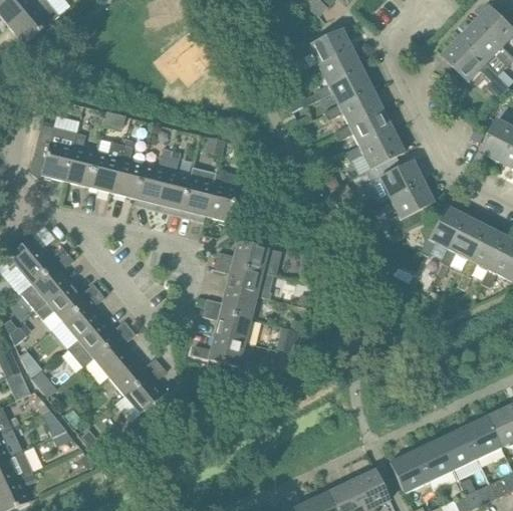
[(1,0),(0,1),(0,14),(9,25),(38,0),(1,0)]
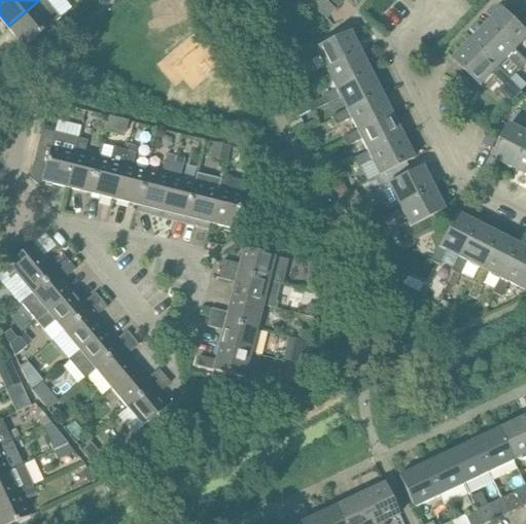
[(39,0),(9,26),(25,45),(61,15),(48,0),(39,0)]
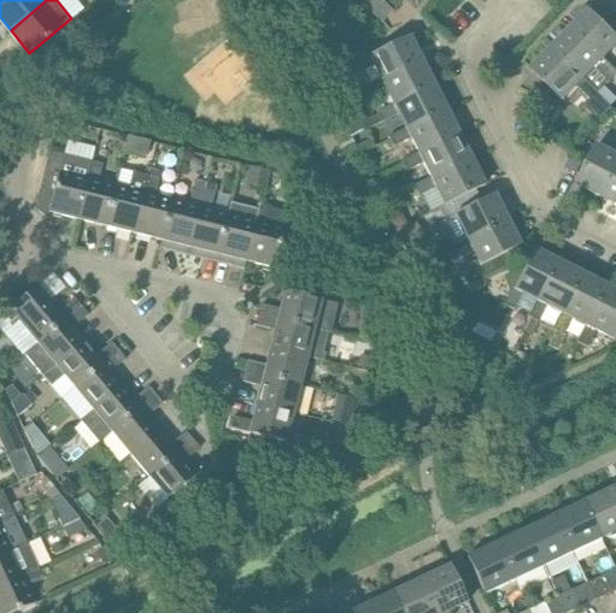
[(362,0),(383,21),(402,1),(400,0),(362,0)]
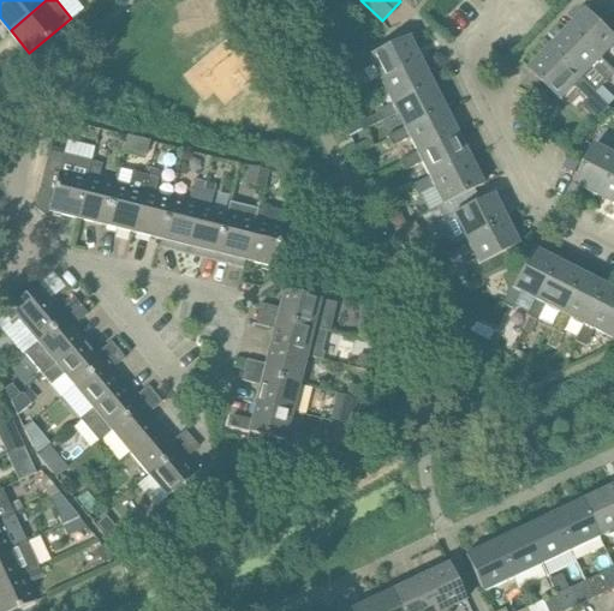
[(613,30),(589,6),(568,27),(613,70),(613,66),(603,55),(613,46),(613,30)]
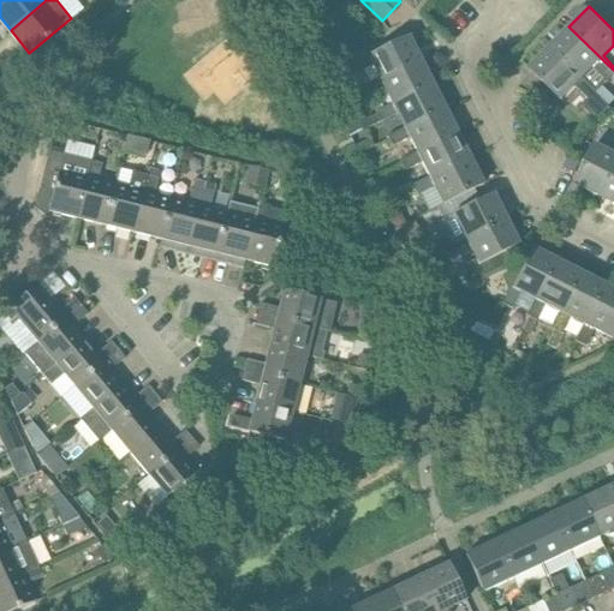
[(613,70),(568,27),(549,47),(595,90),(613,72),(613,70)]
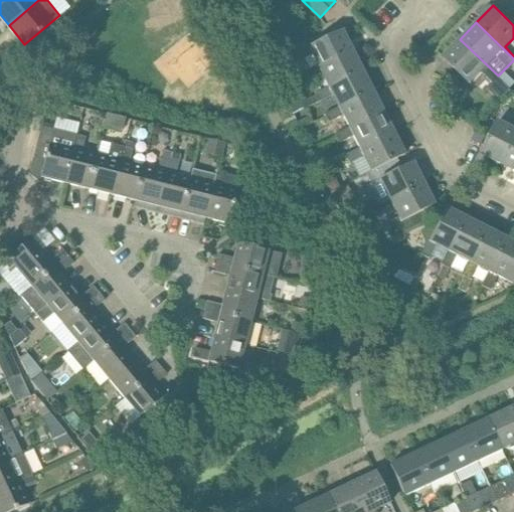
[(305,72),(352,48),(342,28),(310,45),(309,43),(294,50),(299,59),(313,52),(319,63),(305,70),(305,72)]
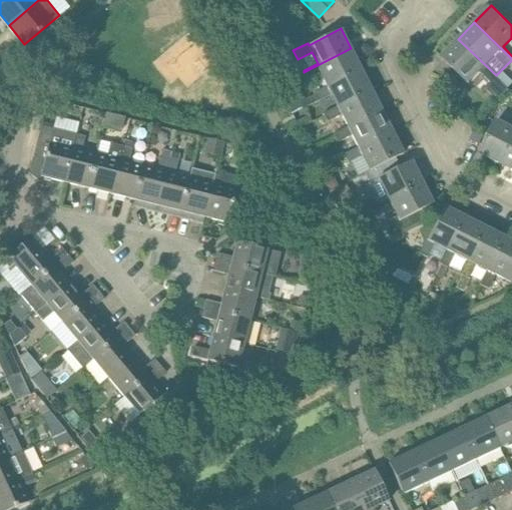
[(491,80),(496,75),(458,39),(442,55),(469,81),(480,69),(491,80)]
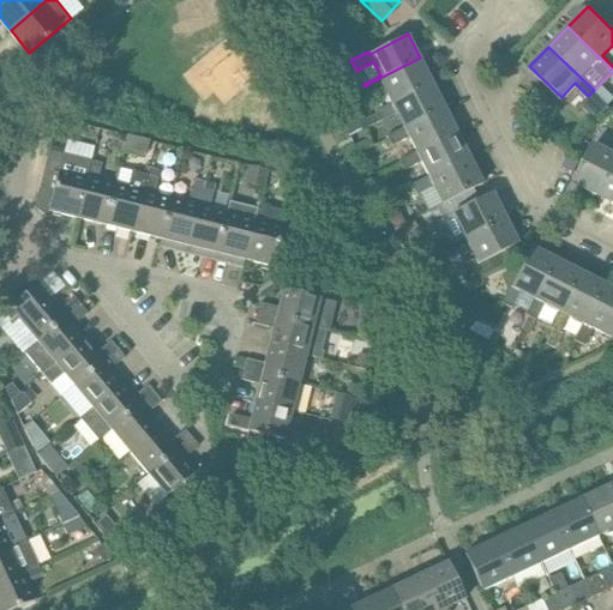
[(376,109),(377,110),(433,82),(420,58),(364,86),(368,95),(385,86),(392,101),(376,109)]
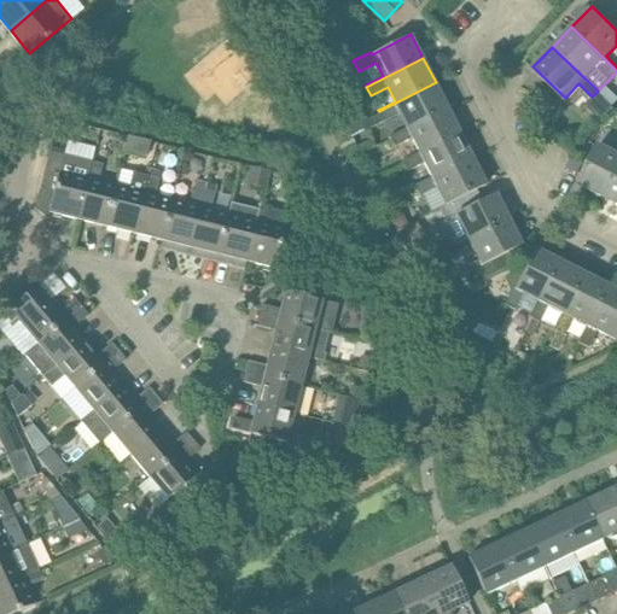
[(448,107),(436,82),(379,111),(361,120),(366,128),(400,111),(407,126),(390,134),(391,135),(448,107)]
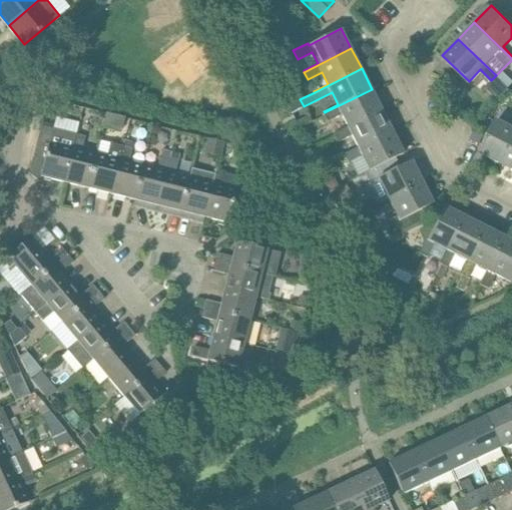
[(491,80),(485,87),(498,100),(510,88),(496,75),(491,80)]
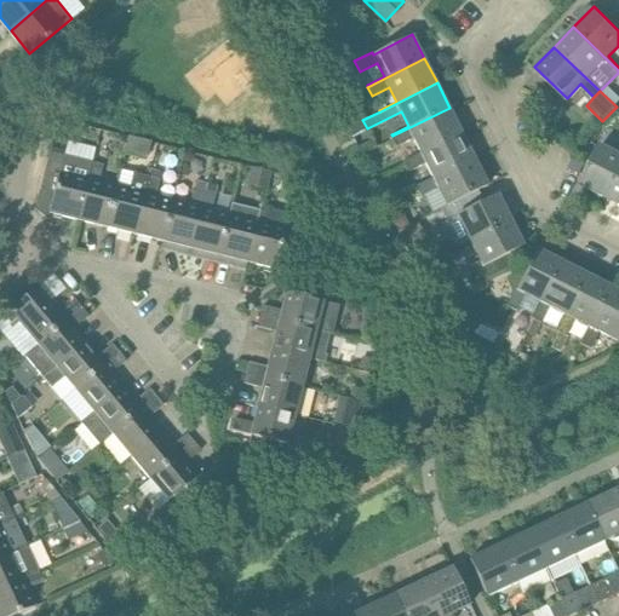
[(405,159),(405,161),(462,132),(450,108),(393,136),(397,145),(414,137),(420,150),(405,159)]
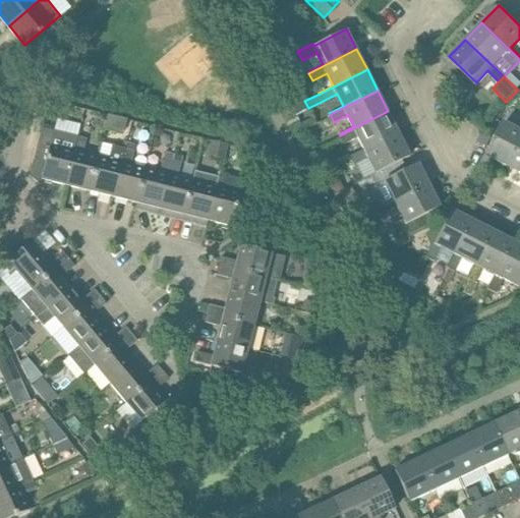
[(399,131),(388,111),(340,135),(344,142),(358,135),(364,148),(350,155),(350,156),(399,131)]
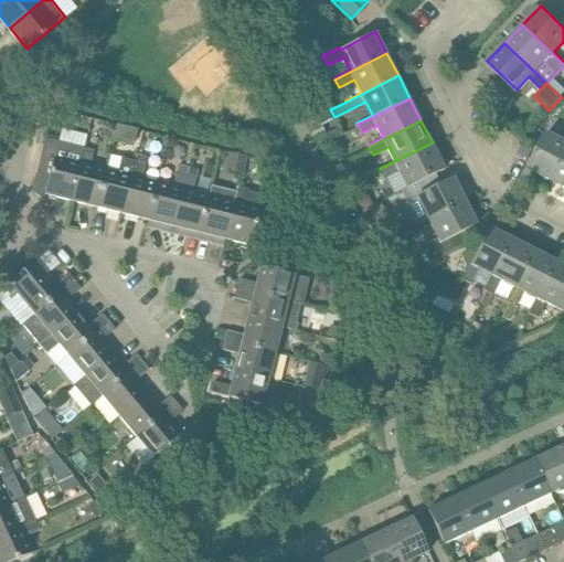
[(140,129),(120,124),(117,137),(137,142),(140,129)]
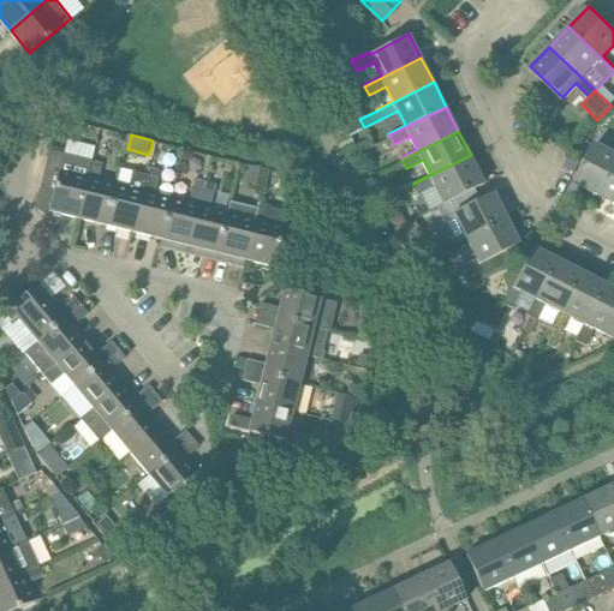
[(577,181),(602,195),(613,171),(613,149),(597,142),(577,181)]
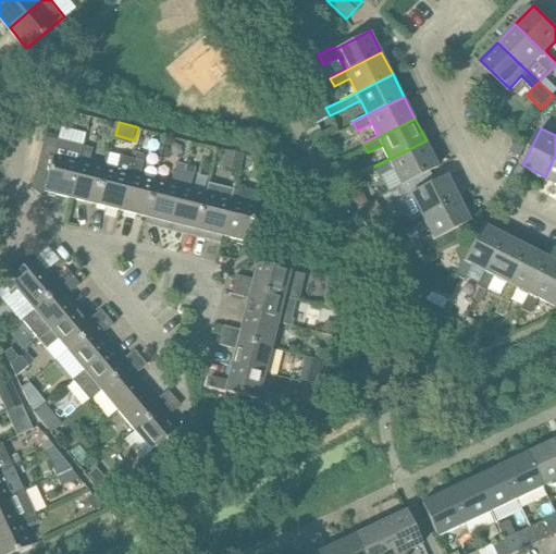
[(71,196),(84,144),(45,135),(37,169),(49,172),(45,189),(71,196)]
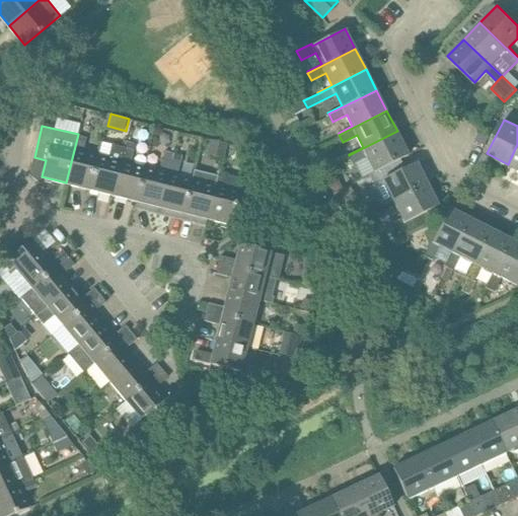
[(367,155),(375,170),(400,157),(409,153),(397,131),(349,155),(353,162),(367,155)]
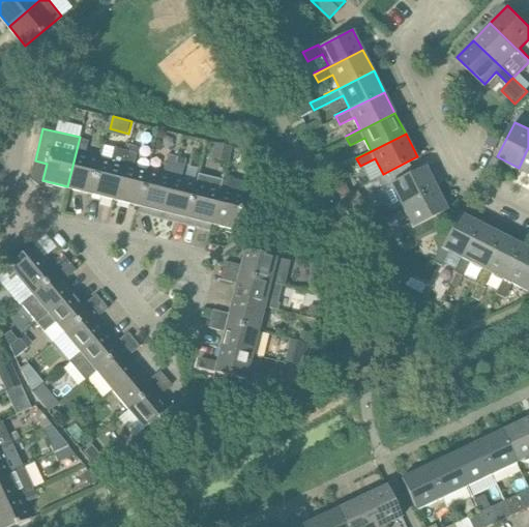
[(80,137),(67,186),(91,193),(100,157),(85,154),(89,139),(80,137)]
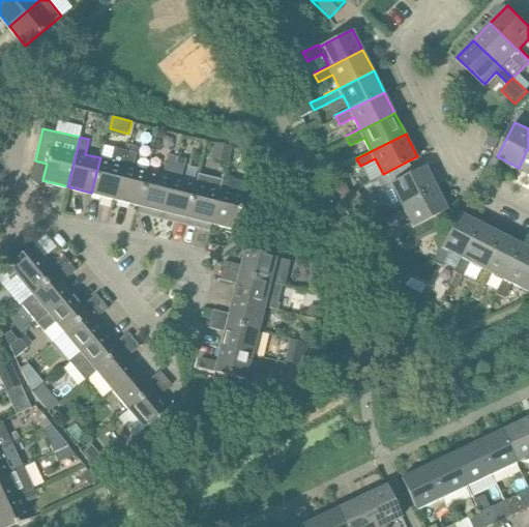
[(213,156),(228,159),(231,145),(216,142),(213,156)]
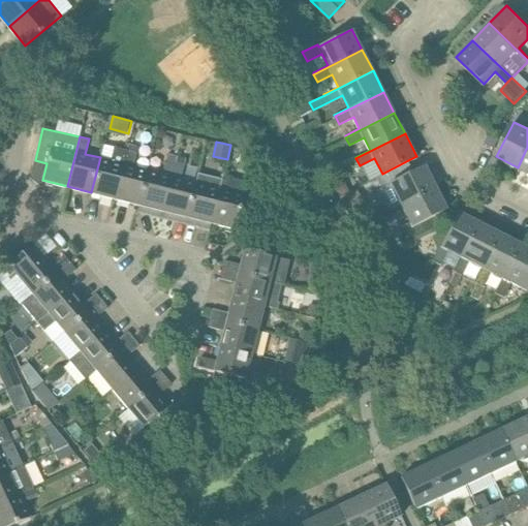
[(100,157),(91,192),(116,198),(127,149),(119,147),(115,161),(100,157)]
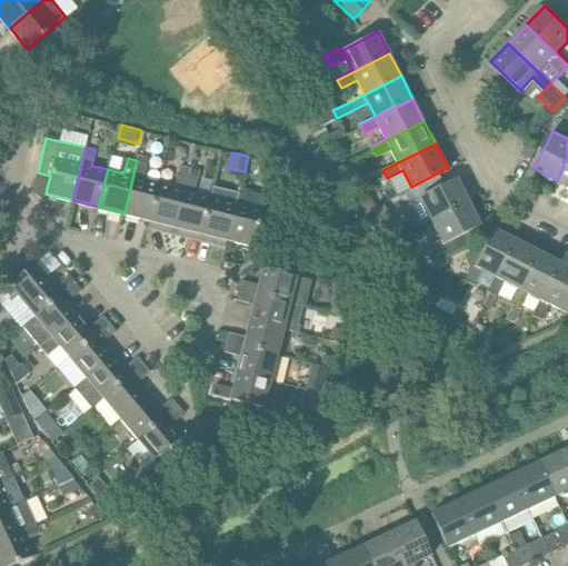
[(567,158),(557,180),(567,185),(567,158)]
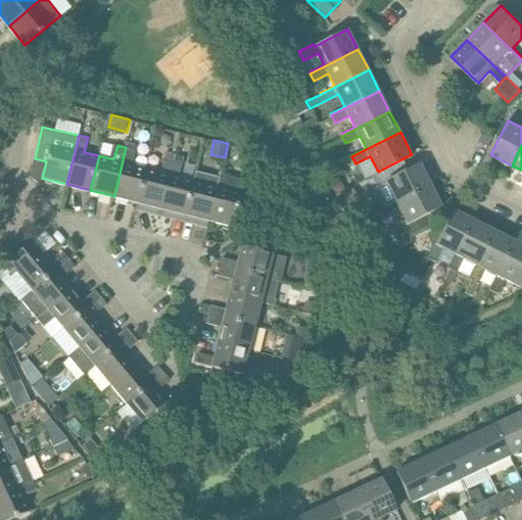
[(126,147),(114,196),(138,202),(146,168),(132,163),(135,149),(126,147)]
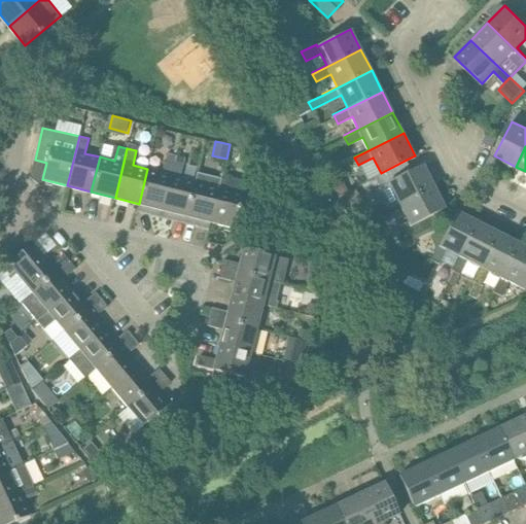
[(168,152),(166,159),(175,161),(176,154),(168,152)]
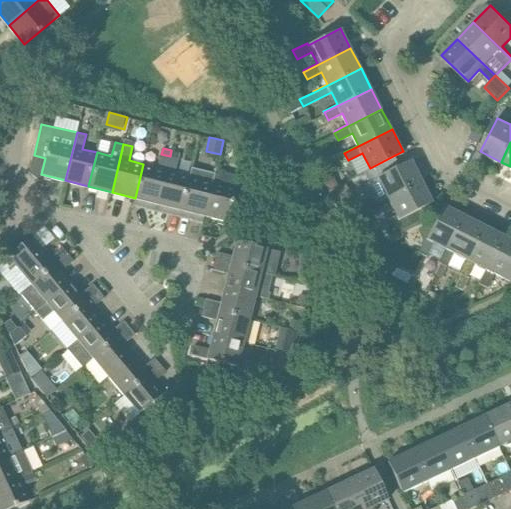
[(171,150),(170,156),(179,158),(180,152),(171,150)]
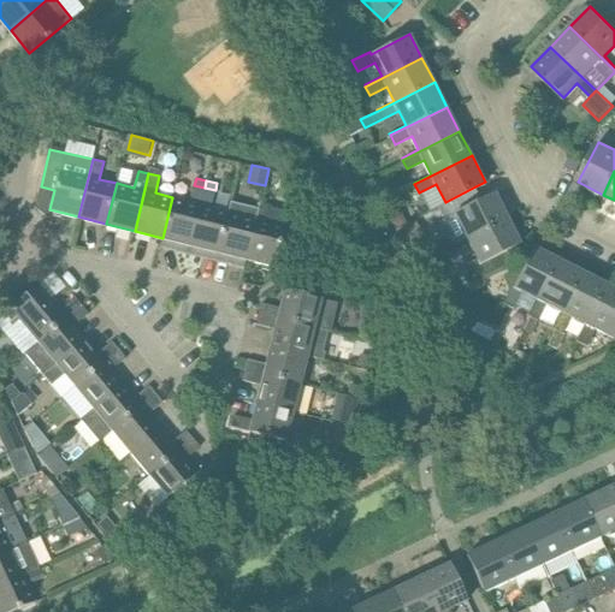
[(189,251),(205,188),(194,185),(190,201),(172,197),(163,238),(172,241),(172,244),(175,248),(189,251)]
